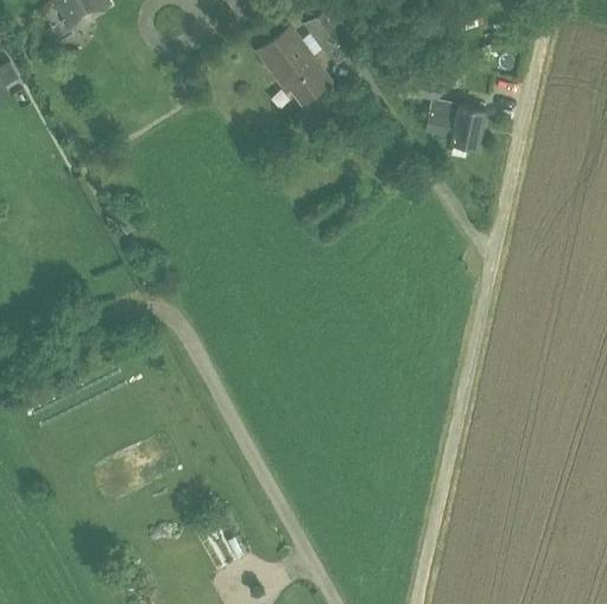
[(68,23),(70,27),(108,7),(103,0),(55,0),(61,11),(64,8),(71,21),(68,23)]
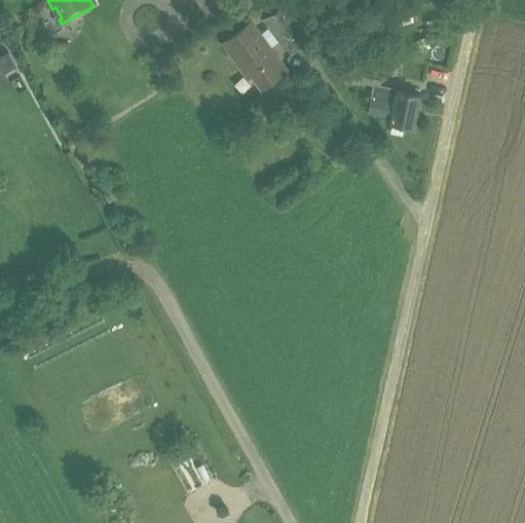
[(302,31),(284,7),(264,22),(283,46),(302,31)]
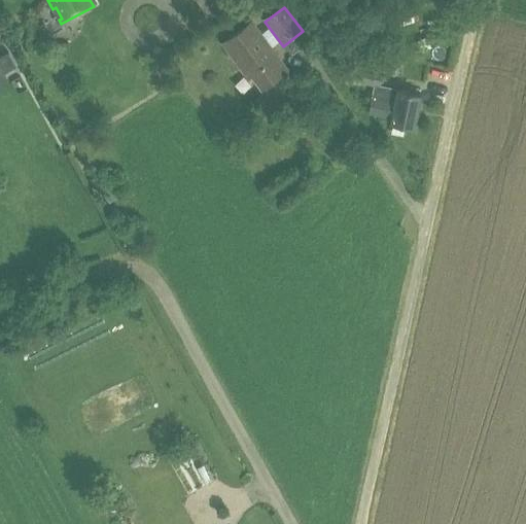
[(288,71),(272,50),(260,35),(251,24),(223,44),(248,80),(252,77),(263,91),(288,71)]
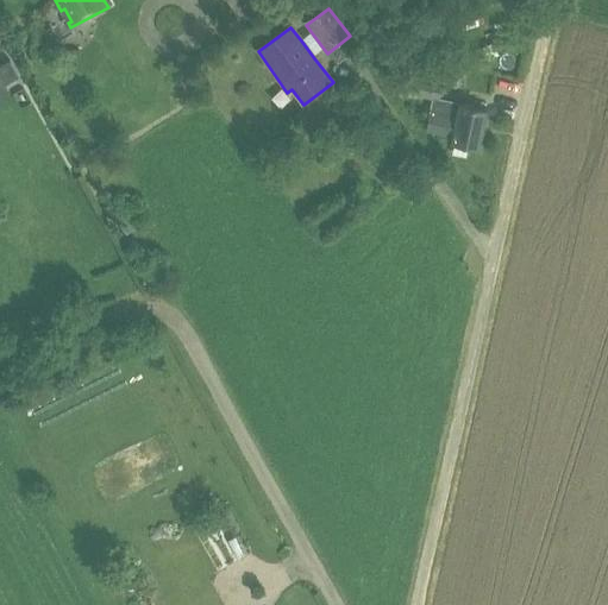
[(451,145),(480,151),(487,113),(459,108),(459,106),(439,101),(446,71),(415,64),(408,98),(433,102),(426,134),(452,140),(451,145)]
